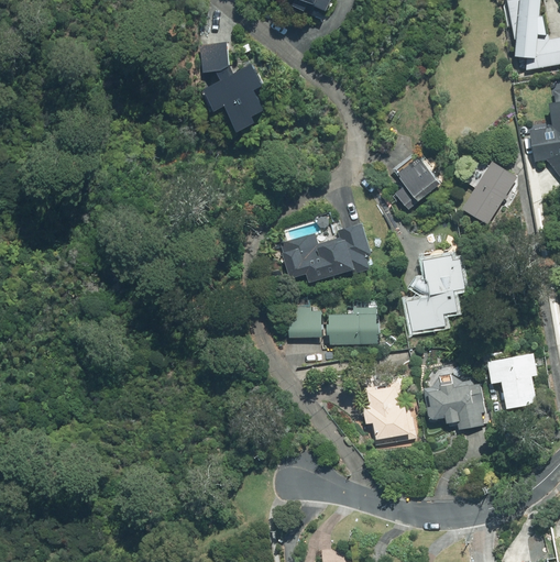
[(523,6),(509,6),(517,39),(515,55),(527,56),(526,69),(548,65),(544,42),(538,44),(538,35),(545,35),(541,18),(536,19),(537,1),(523,0),(523,6)]
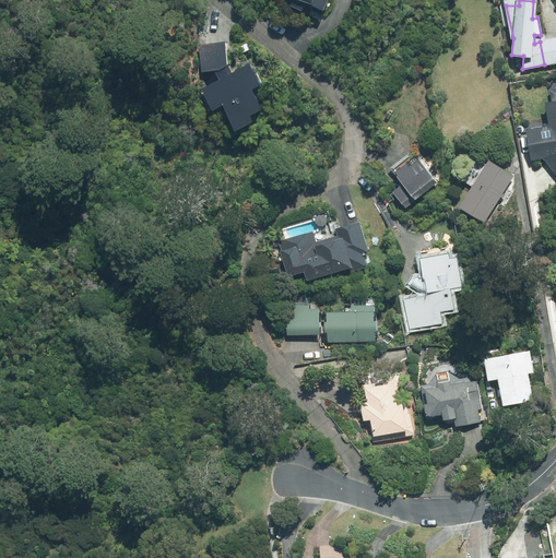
[(222,104),(236,130),(253,120),(250,114),(263,107),(253,87),(261,84),(250,63),(231,73),(228,69),(225,43),(199,46),(202,73),(215,72),(220,79),(203,87),(214,108),(222,104)]
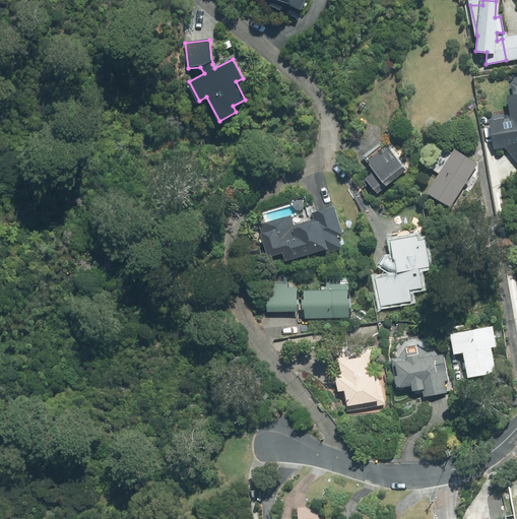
[(516,82),(510,84),(511,94),(505,94),(508,117),(490,120),(493,145),(501,144),(516,166),(516,82)]
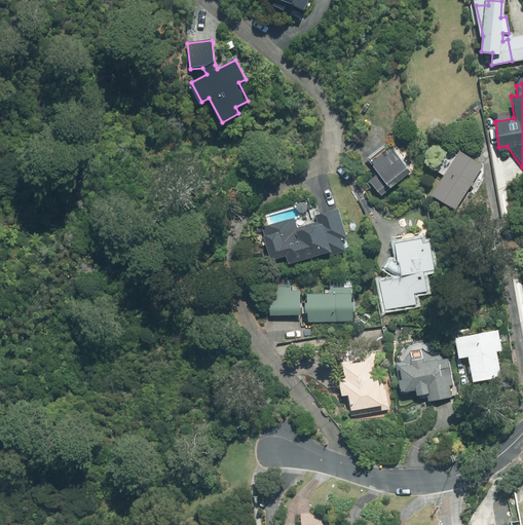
[(368,181),(380,195),(410,171),(401,160),(404,158),(393,144),(369,163),(377,173),(368,181)]
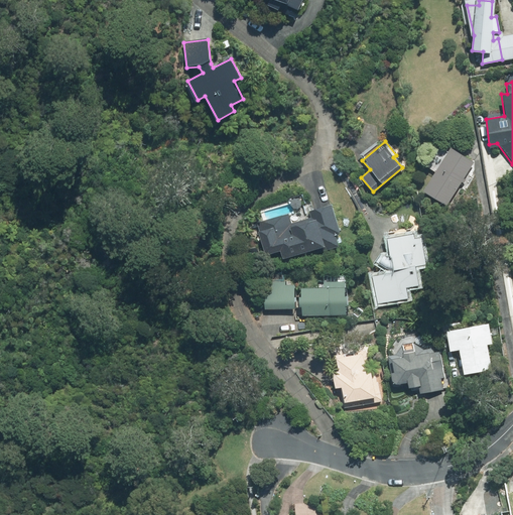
[(450,148),(422,191),(445,206),(473,162),(450,148)]
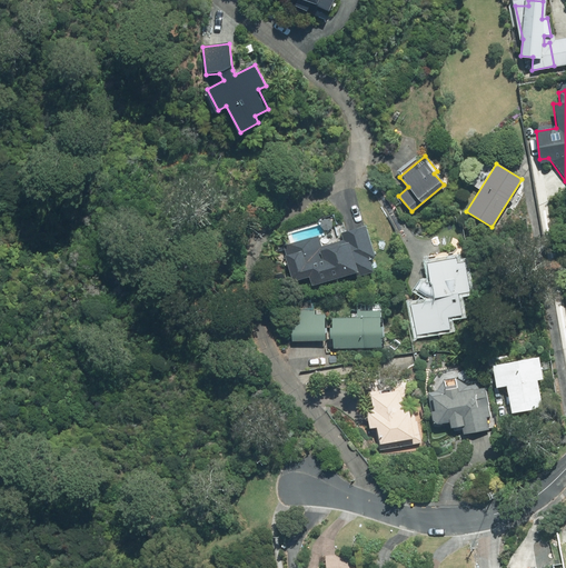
[(281,246),(291,281),(308,276),(311,289),(373,270),(369,258),(375,257),(365,226),(340,232),(343,239),(320,247),(317,235),(281,246)]
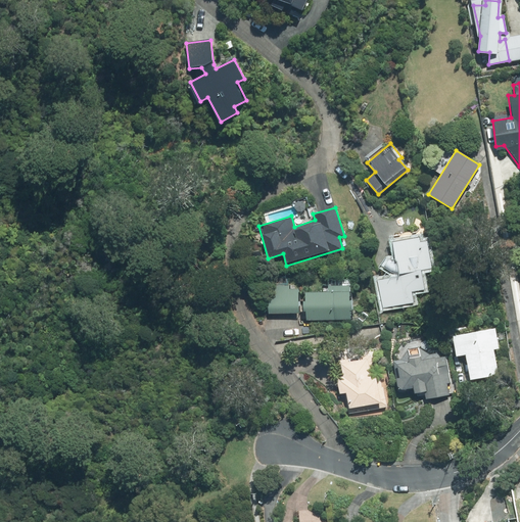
[(398,276),(376,280),(381,309),(412,303),(410,291),(423,289),(420,270),(431,269),(426,241),(419,242),(418,238),(393,242),(398,276)]
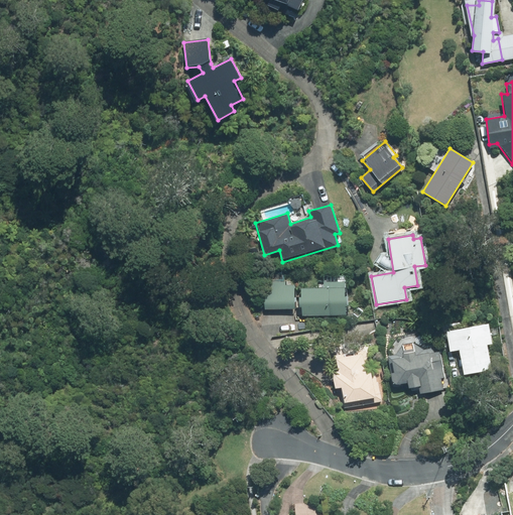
[(300,287),(300,315),(345,314),(345,281),(323,281),(323,287),(300,287)]
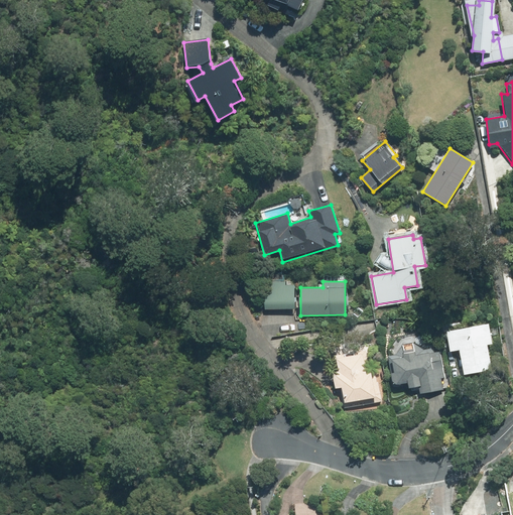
[(293,282),(263,282),(263,309),(293,309),(293,282)]
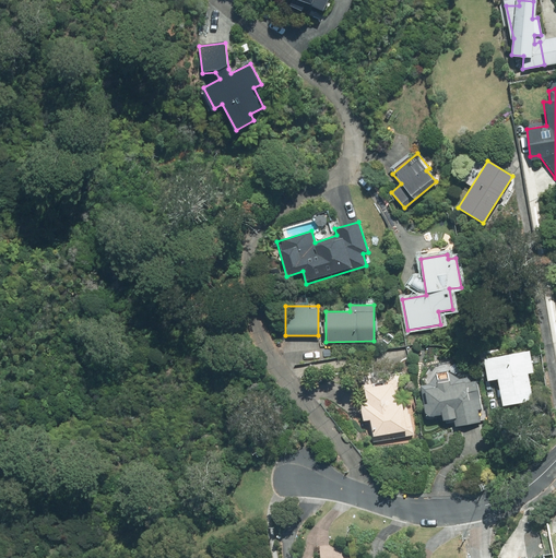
[(528,351),(483,358),(487,380),(497,379),(501,405),(531,401),(527,374),(532,374),(528,351)]
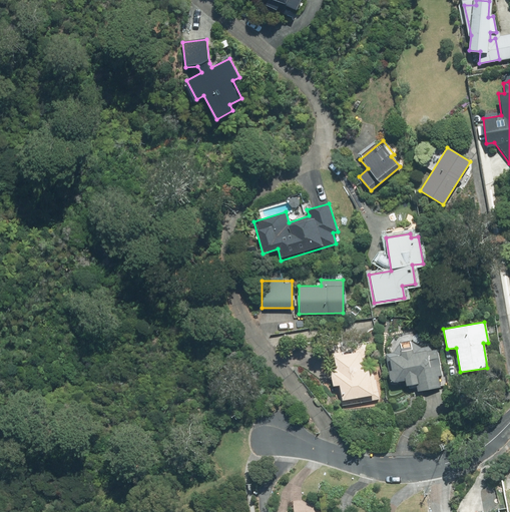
[(397,352),(386,354),(391,384),(405,381),(406,388),(415,386),(416,390),(438,386),(436,376),(440,376),(435,349),(422,351),(421,346),(415,347),(413,340),(396,343),(397,352)]
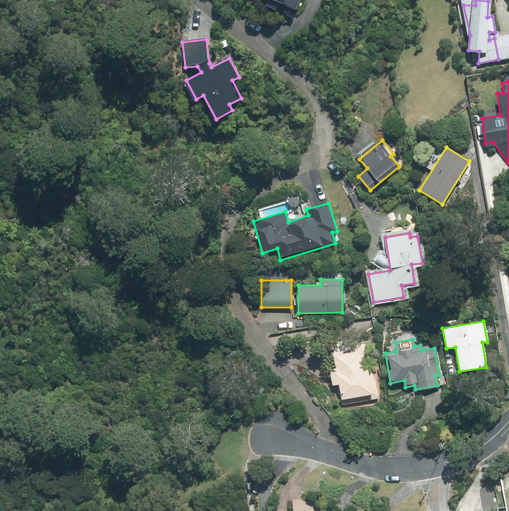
[(338,384),(342,405),(376,398),(370,367),(363,368),(359,349),(332,354),(335,367),(329,368),(332,385),(338,384)]
